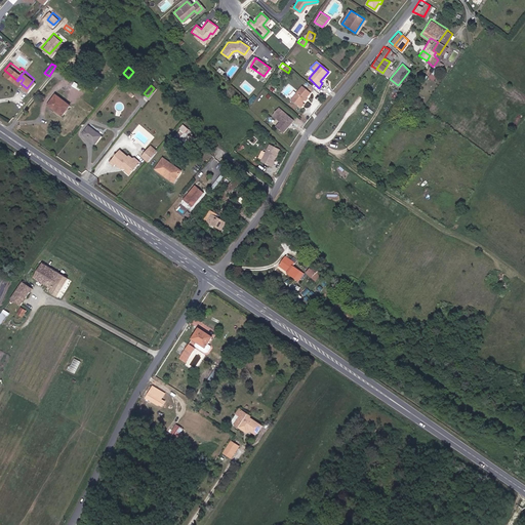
[(310,94),(301,86),(290,101),(300,109),(304,106),(303,104),(310,94)]
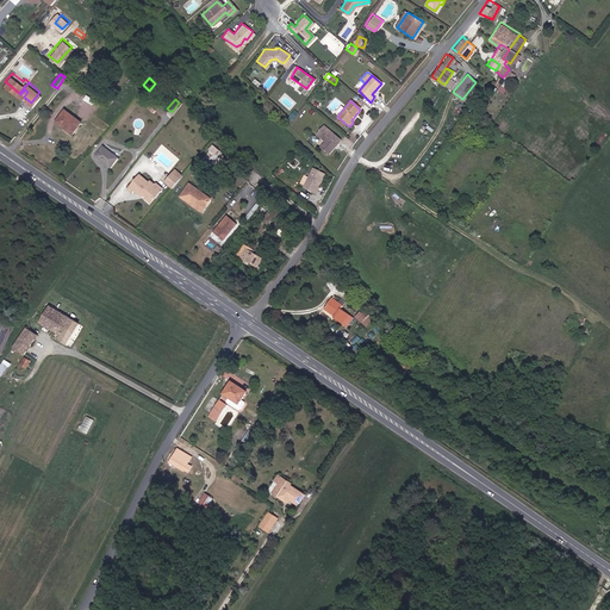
[(62,107),(54,119),(70,131),(78,119),(62,107)]
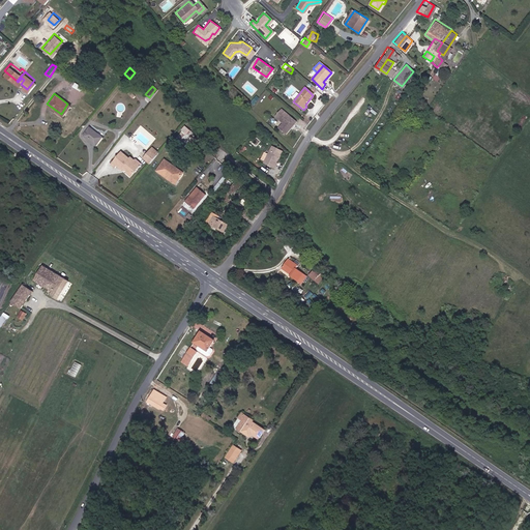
[(281,108),(274,115),(282,122),(276,127),(284,134),(287,130),(285,129),(289,124),(291,126),(296,121),(281,108)]
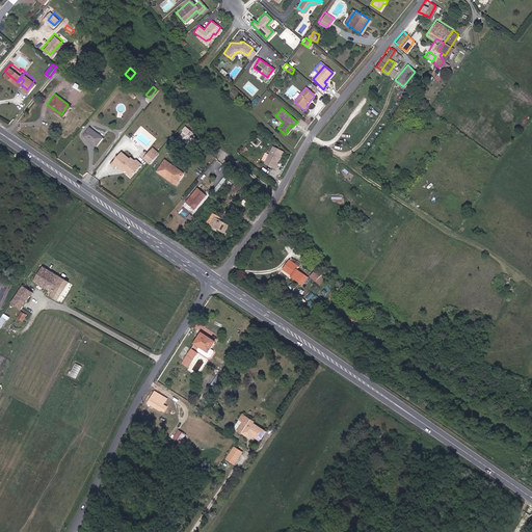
[(87,125),(82,134),(86,137),(94,130),(87,125)]
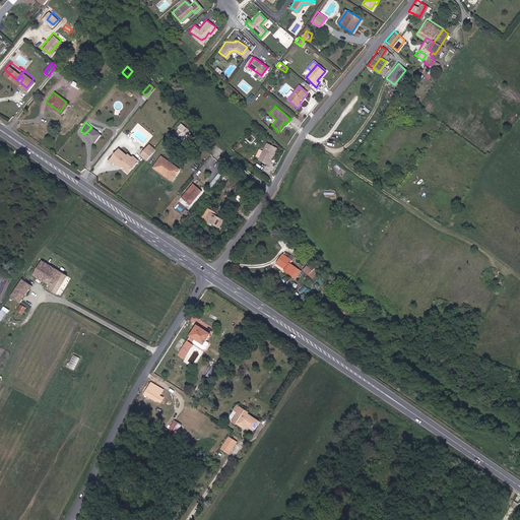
[(185,143),(193,130),(182,123),(174,135),(185,143)]
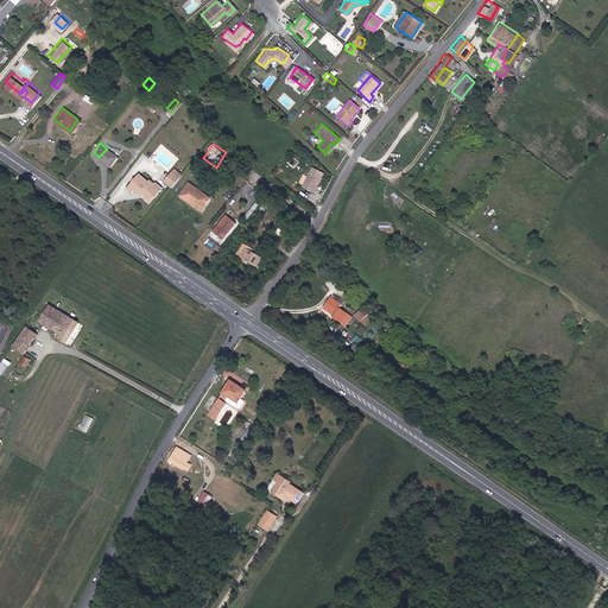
[(107,149),(99,157),(109,165),(115,154),(107,149)]
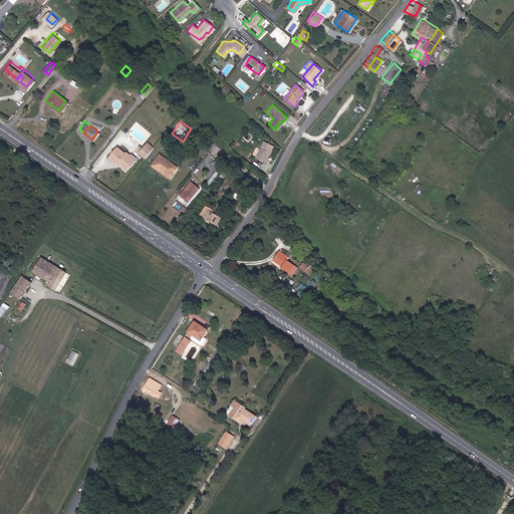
[(269,145),(259,141),(253,157),(265,162),(267,156),(266,155),(269,145)]
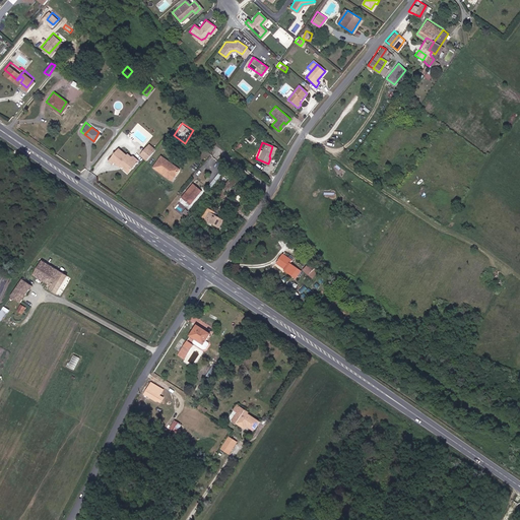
[(145,157),(151,149),(146,143),(139,151),(145,157)]
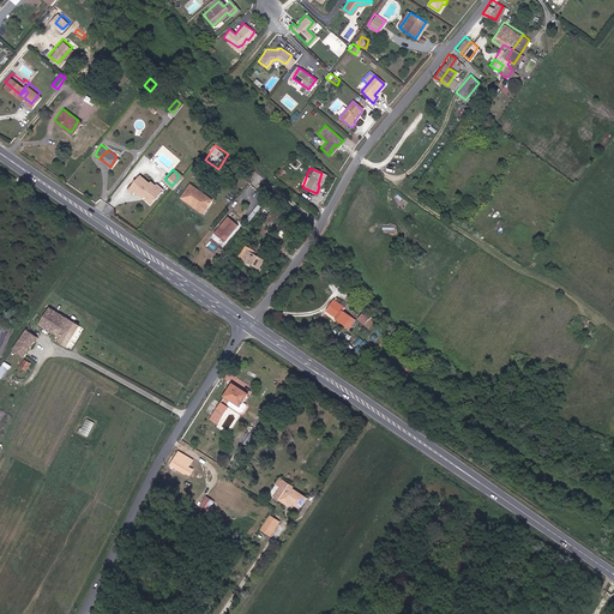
[(136,191),(145,178),(137,170),(125,186),(130,190),(131,187),(136,191)]
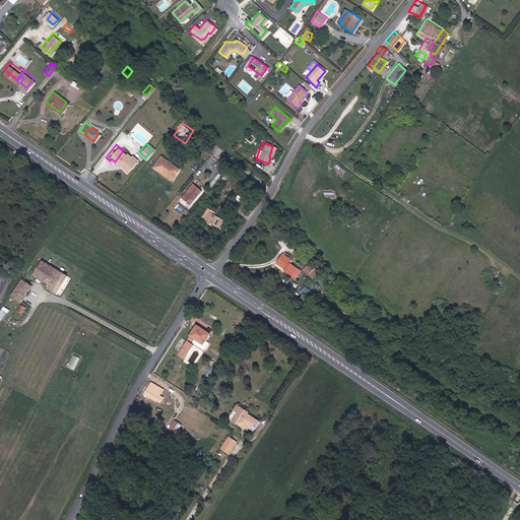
[(128,155),(123,150),(115,161),(116,163),(118,160),(127,168),(133,160),(128,156),(128,155)]
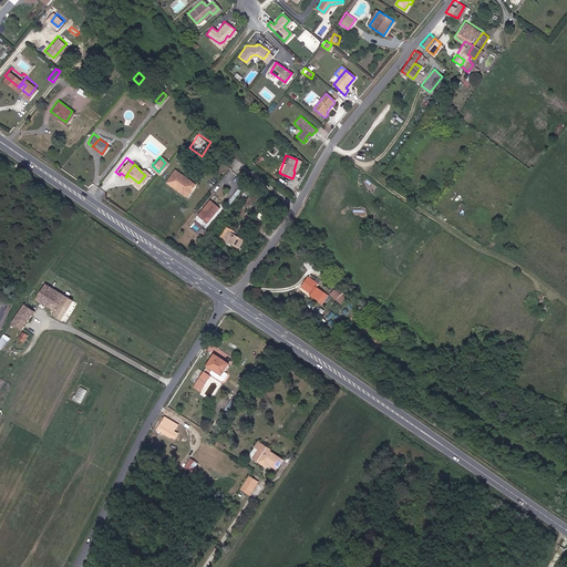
[(178,185),(186,176),(179,169),(171,178),(178,185)]
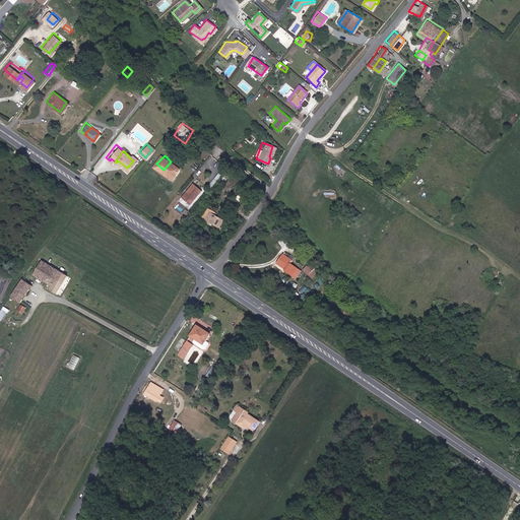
[(181,171),(171,161),(164,170),(169,175),(172,171),(177,176),(181,171)]
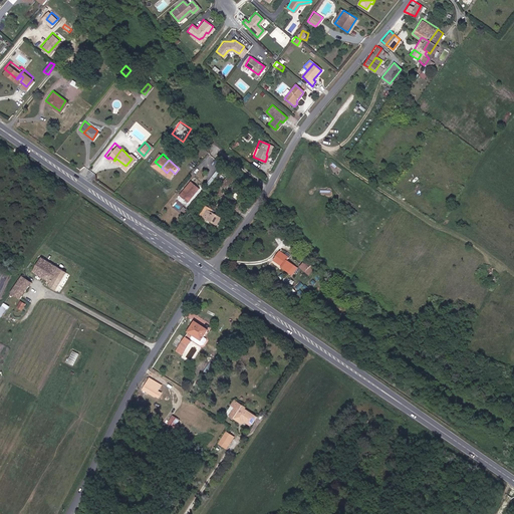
[(197,186),(189,179),(179,192),(186,198),(197,186)]
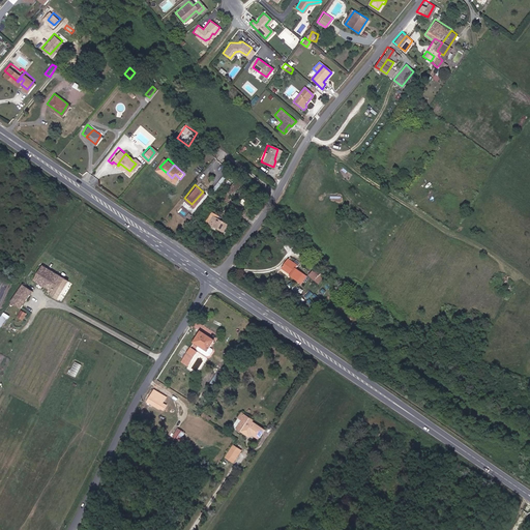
[(229,192),(235,195),(238,187),(233,184),(229,192)]
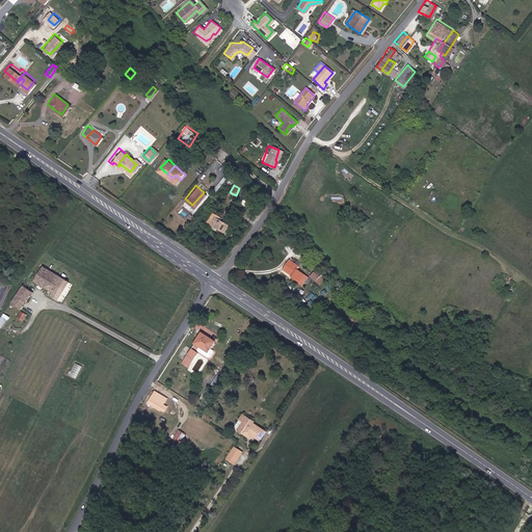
[(193,207),(205,193),(204,192),(192,205),(193,207)]
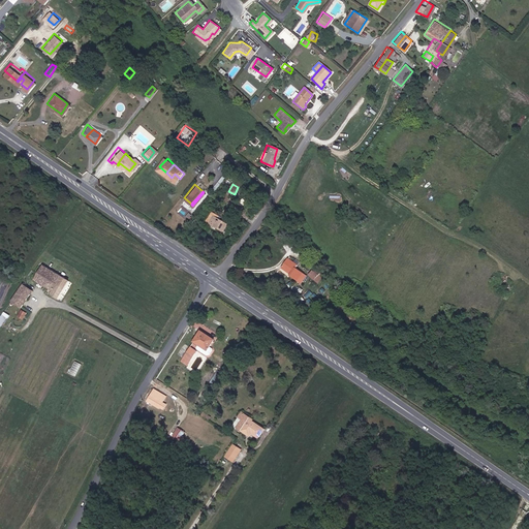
[(210,218),(222,226),(226,220),(218,214),(219,211),(212,207),(207,215),(210,218)]
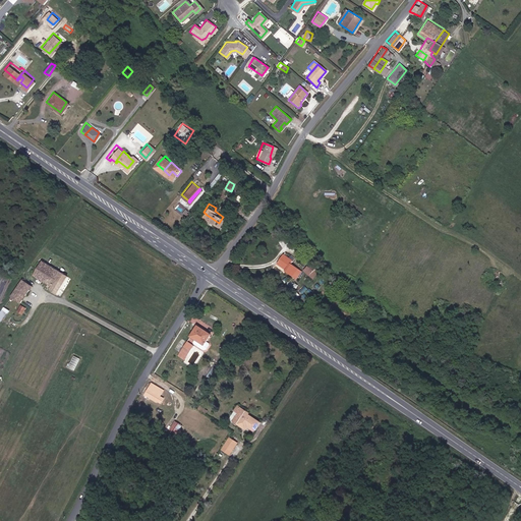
[(282,266),(291,273),(295,276),(301,268),(288,258),(289,256),(282,251),(277,259),(283,264),(282,266)]
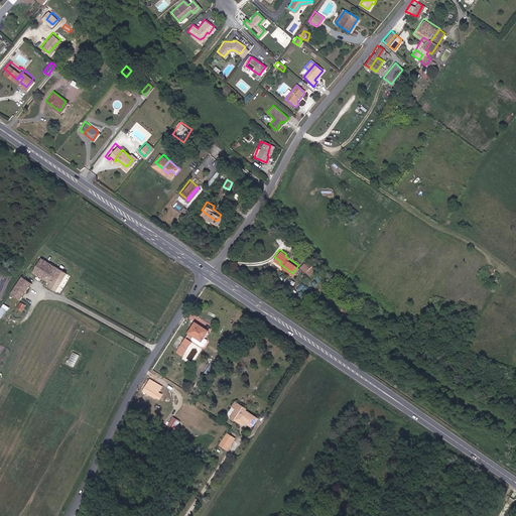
[(305,255),(301,261),(310,268),(314,261),(305,255)]
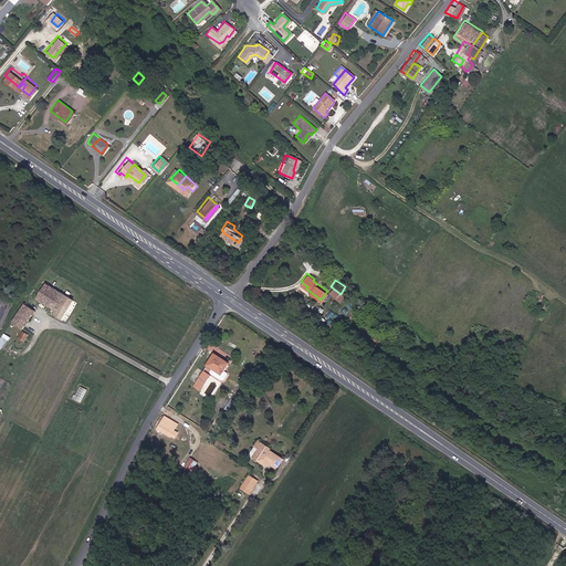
[(65,321),(77,301),(49,284),(45,291),(42,290),(37,300),(61,313),(59,316),(65,321)]
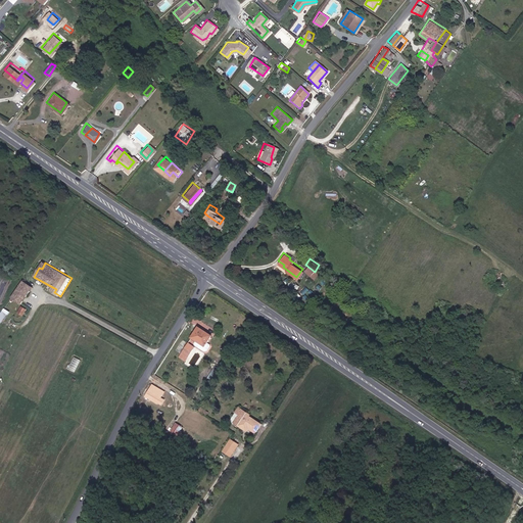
[(0,297),(4,286),(7,287),(9,281),(1,278),(0,279),(0,297)]
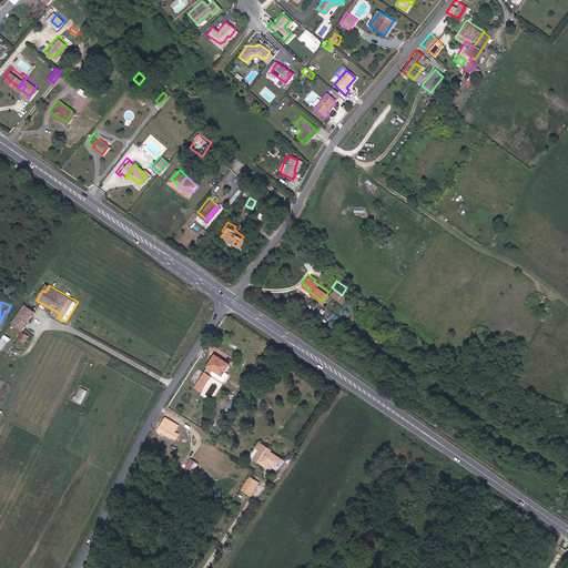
[(28,310),(30,307),(27,305),(13,325),(23,332),(36,314),(28,310)]
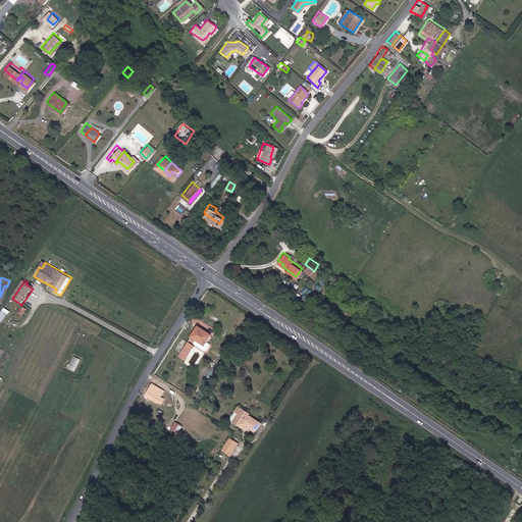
[(23,315),(28,308),(21,305),(18,312),(23,315)]
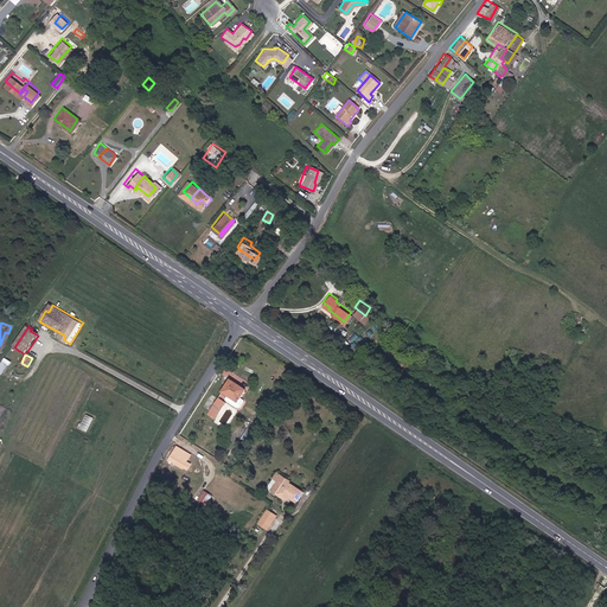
[(0,363),(0,376),(11,360),(5,356),(0,363)]
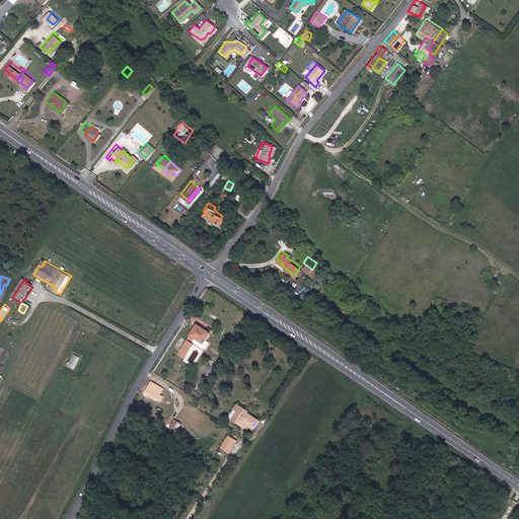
[(199,331),(210,339),(213,336),(199,326),(193,337),(195,338),(199,331)]
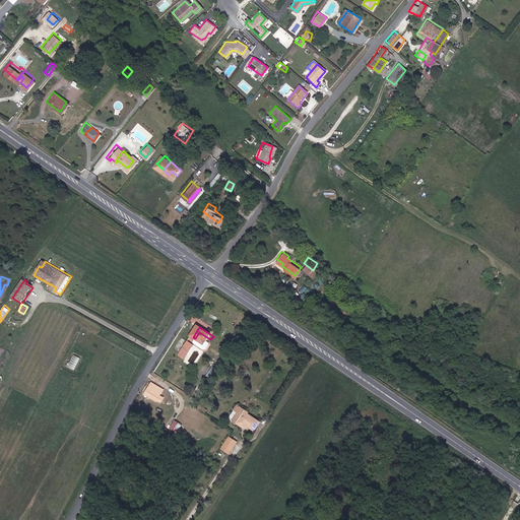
[(208,342),(210,339),(199,332),(195,338),(196,339),(195,341),(206,348),(209,343),(208,342)]
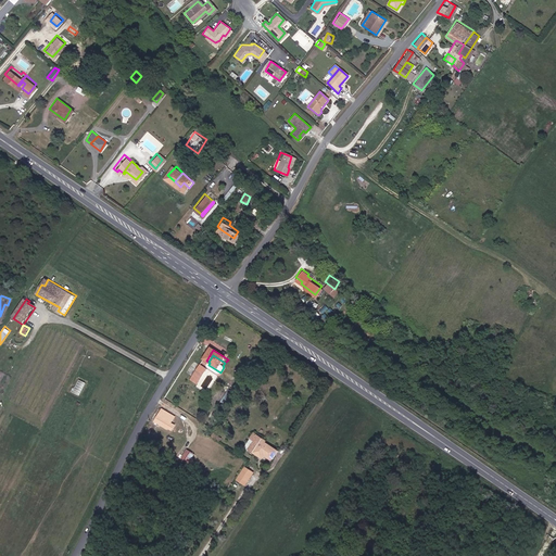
[(204,363),(197,374),(199,376),(206,365),(204,363)]
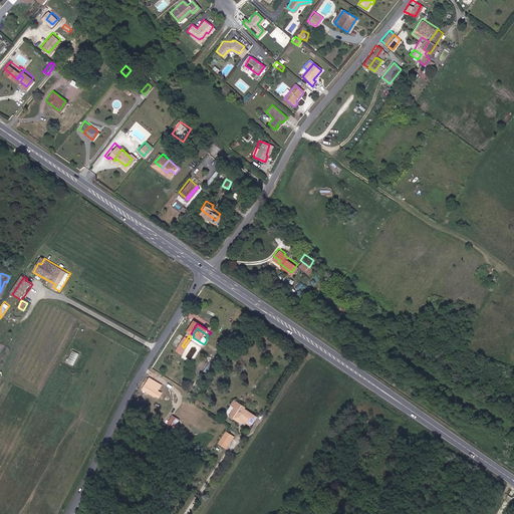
[(191,337),(184,347),(189,350),(196,340),(191,337)]
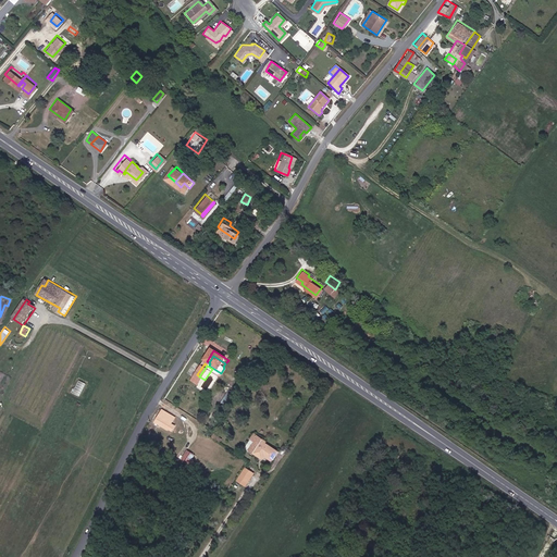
[(78,380),(73,393),(81,396),(86,383),(78,380)]
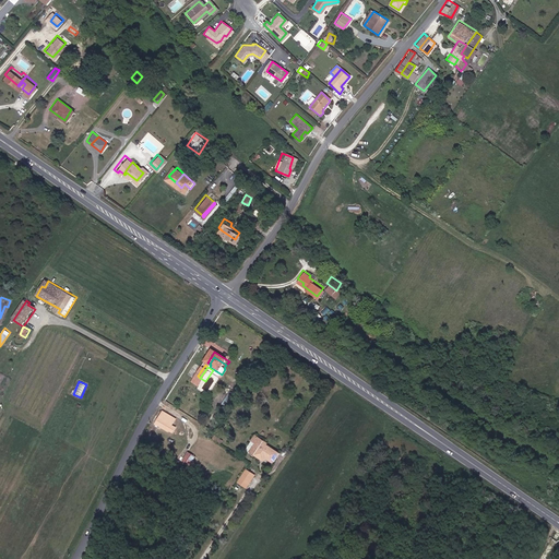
[(178,424),(166,416),(159,427),(173,435),(178,424)]
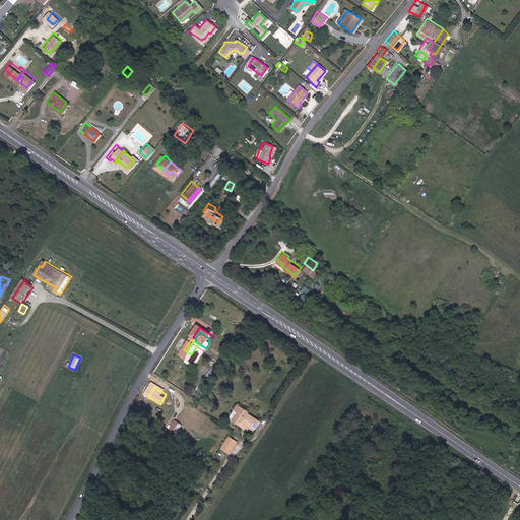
[(259,432),(266,423),(251,412),(243,424),(250,429),(252,426),(259,432)]
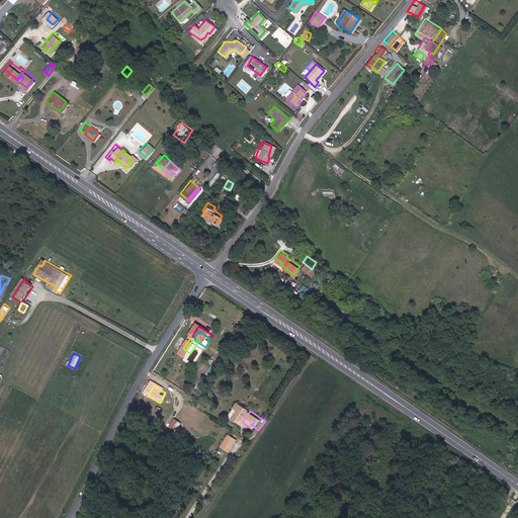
[(229,434),(221,446),(230,452),(238,439),(229,434)]
